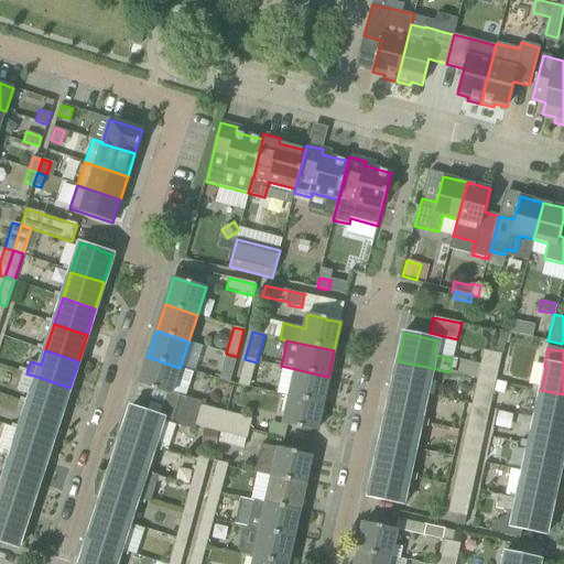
[(478,378),(487,380),(492,353),(484,350),(478,378)]
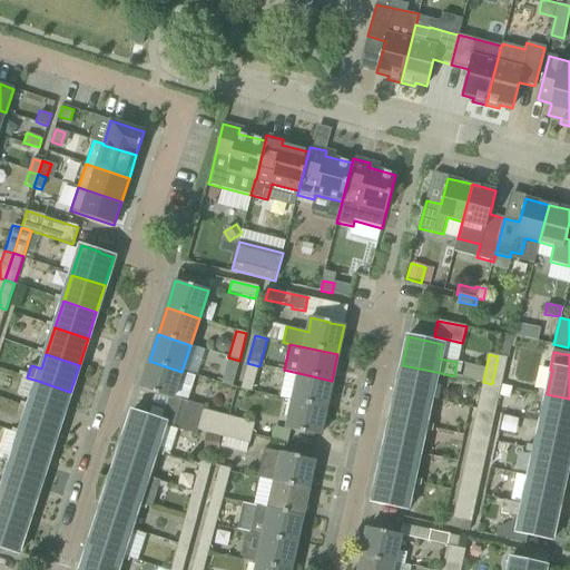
[(501,385),(508,359),(498,356),(492,384),(501,385)]
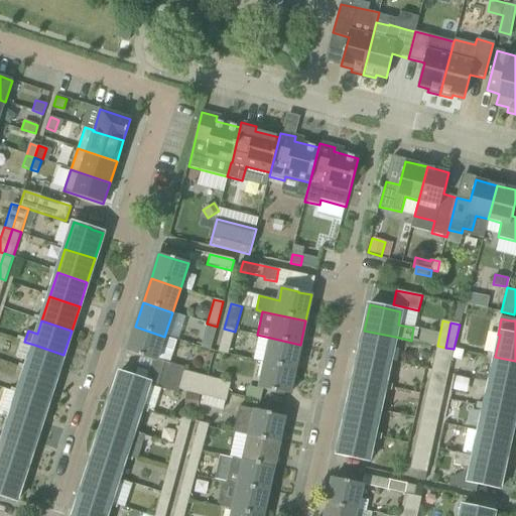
[(210,351),(217,327),(207,324),(200,349),(210,351)]
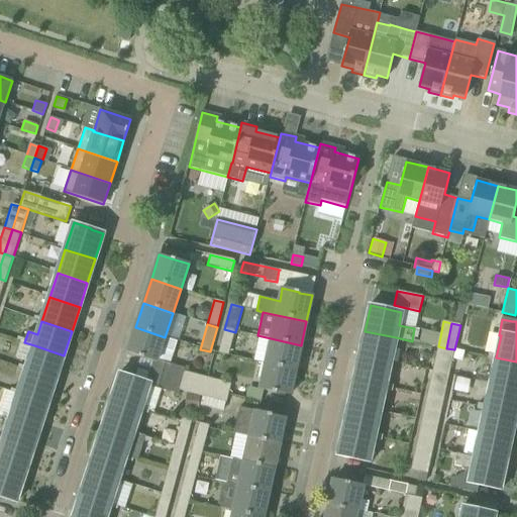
[(162,375),(205,387),(207,378),(184,372),(185,369),(170,364),(177,342),(174,341),(174,340),(165,337),(135,327),(127,351),(139,355),(139,356),(157,362),(165,364),(162,375)]
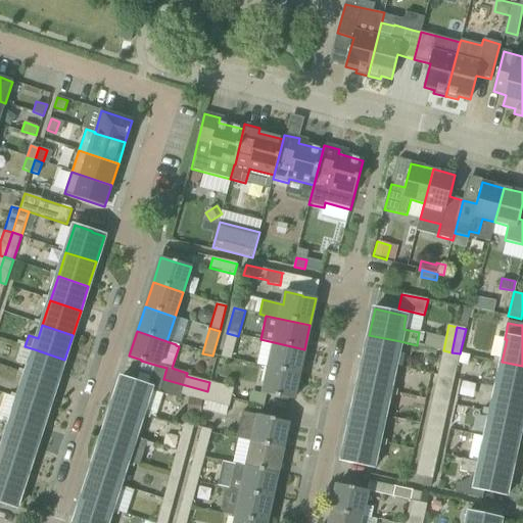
[(220,358),(232,361),(238,336),(227,333),(220,358)]
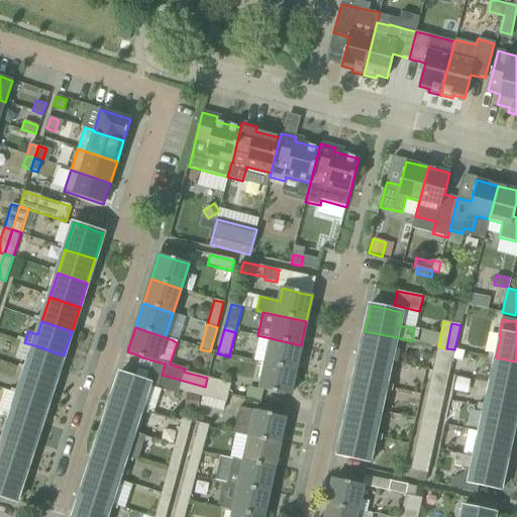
[(365,331),(359,355),(391,363),(396,337),(365,331)]
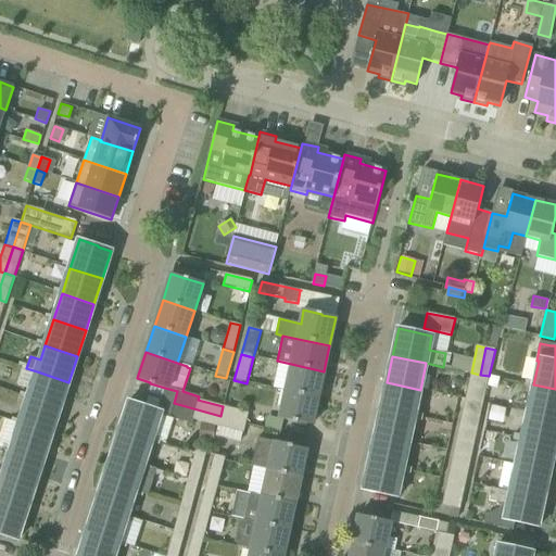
[(324,371),(291,364),(286,391),(318,399),(324,371)]
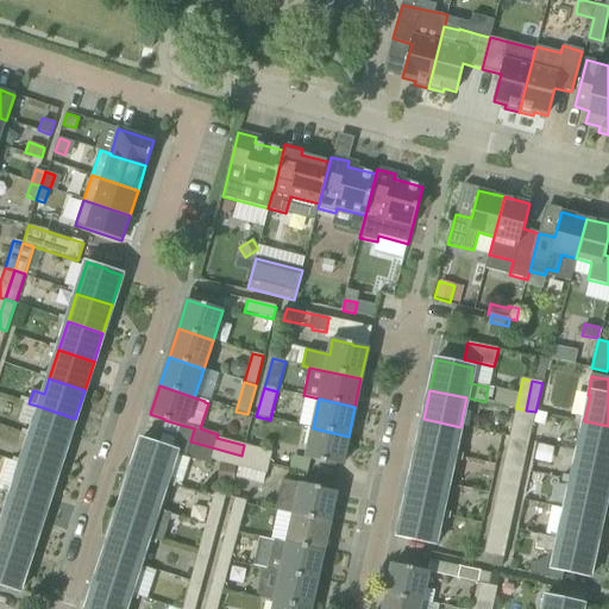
[(31,435),(66,447),(75,419),(41,407),(31,435)]
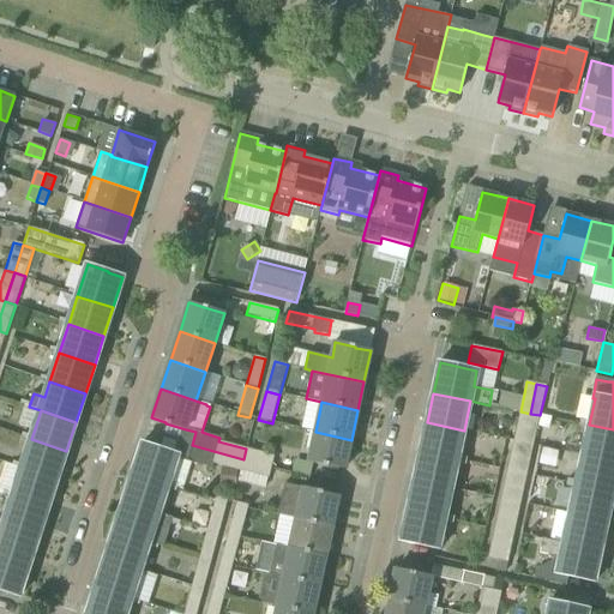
[(515,440),(524,443),(530,414),(521,411),(515,440)]
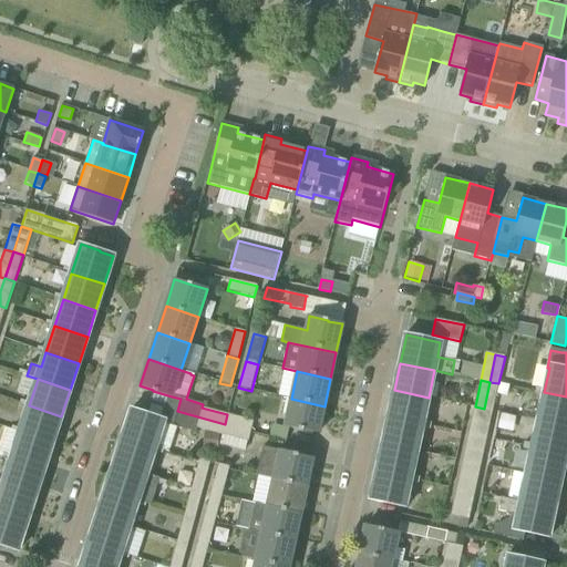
[(493,411),(498,383),(490,382),(484,409),(493,411)]
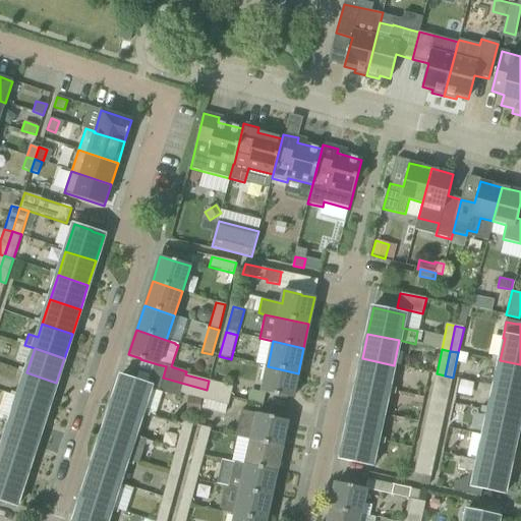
[(465,363),(468,353),(459,351),(457,361),(465,363)]
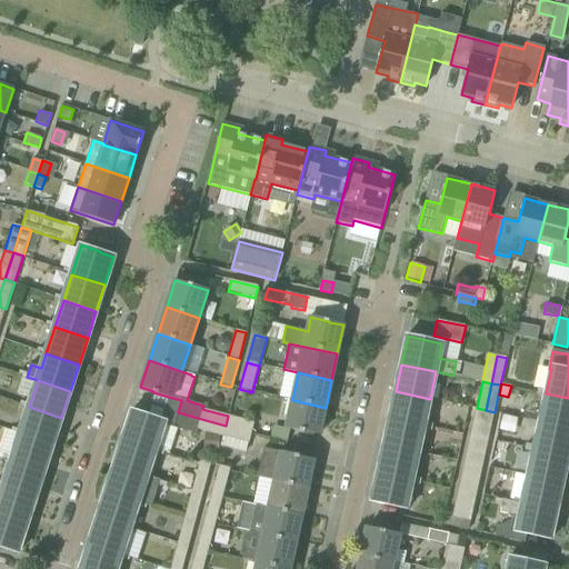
[(390,419),(423,426),(430,399),(396,391),(390,419)]
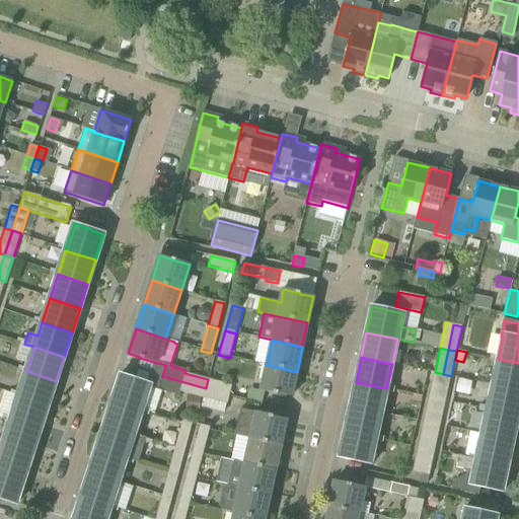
[(493,384),(518,389),(518,363),(498,359),(493,384)]
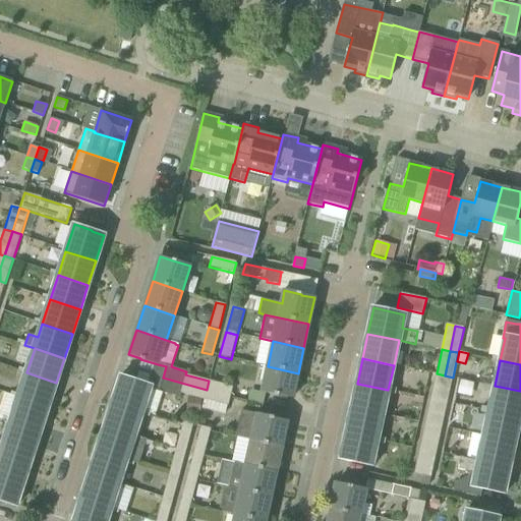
[(298,373),(268,366),(262,392),(280,396),(281,395),(292,398),(298,373)]
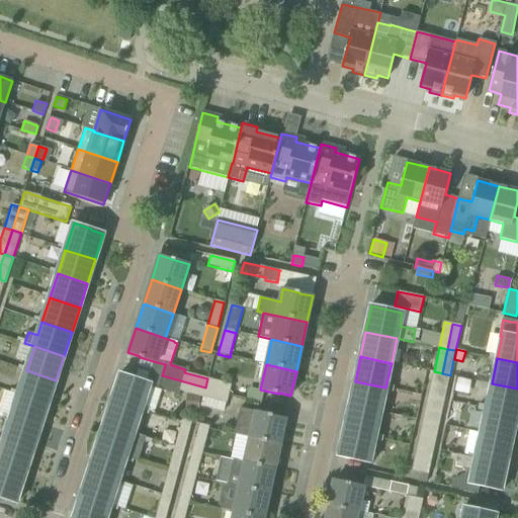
[(56,380),(26,370),(18,395),(48,405),(56,380)]
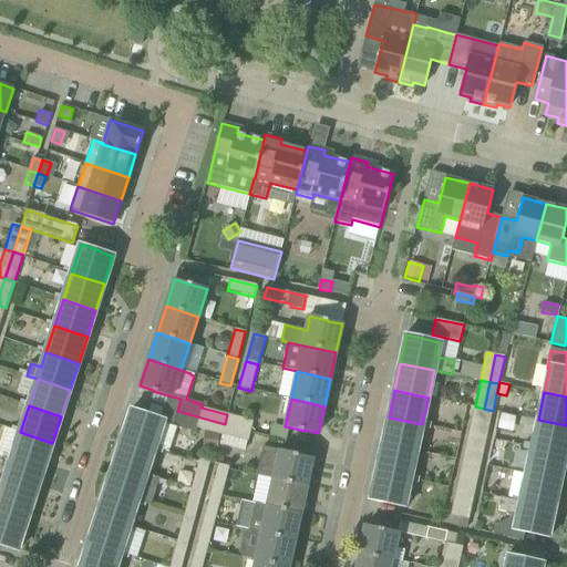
[(468,434),(477,436),(484,409),(475,406),(468,434)]
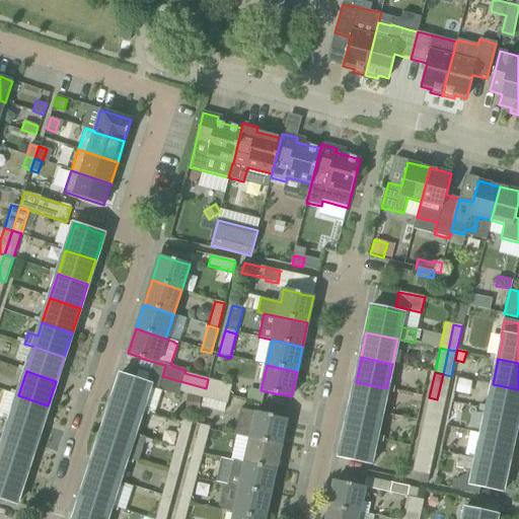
[(443,374),(437,399),(445,401),(451,376),(443,374)]
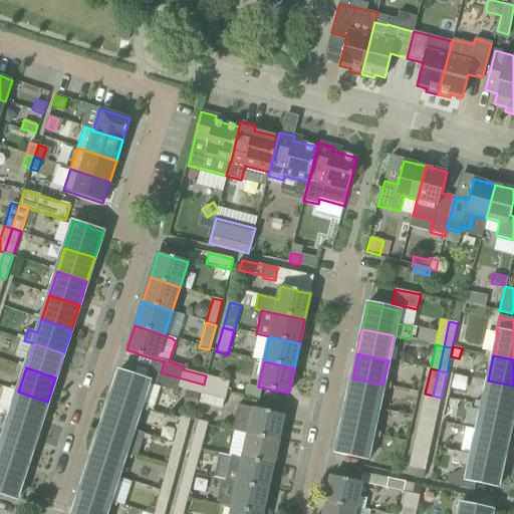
[(111,397),(141,406),(149,380),(133,375),(132,375),(119,372),(111,397)]
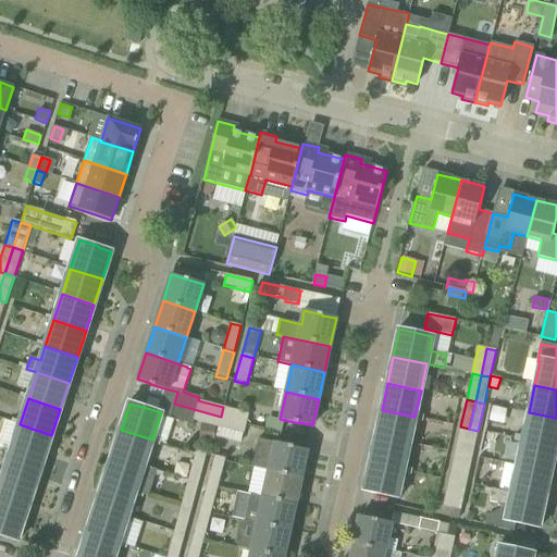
[(194,421),(218,428),(221,417),(174,404),(169,419),(192,426),(194,421)]
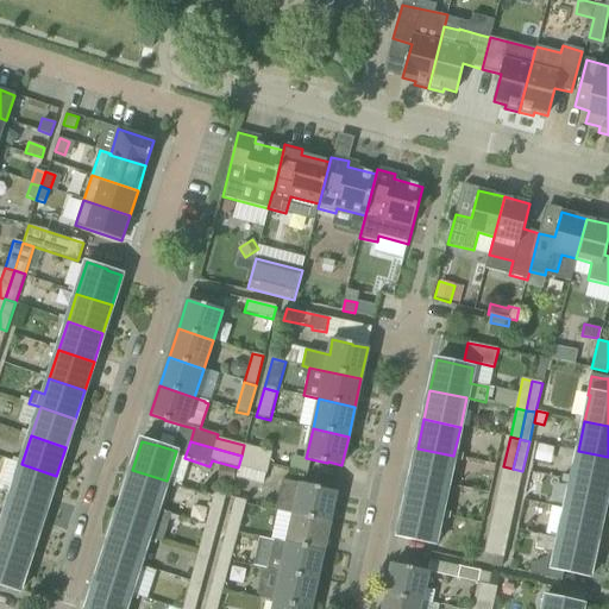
[(244,445),(242,456),(269,464),(272,452),(244,445)]
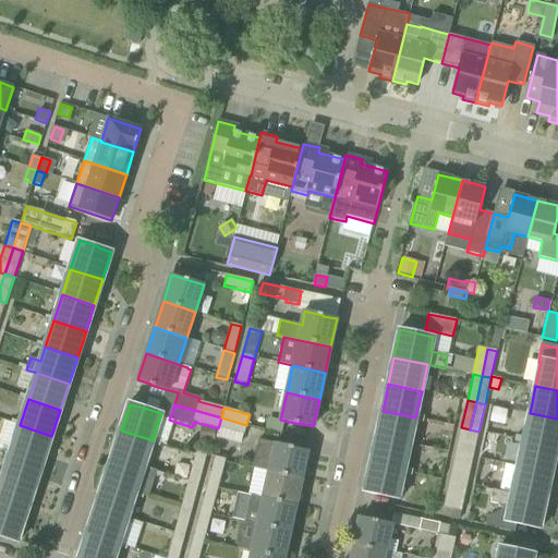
[(376,437),(410,445),(415,417),(383,411),(376,437)]
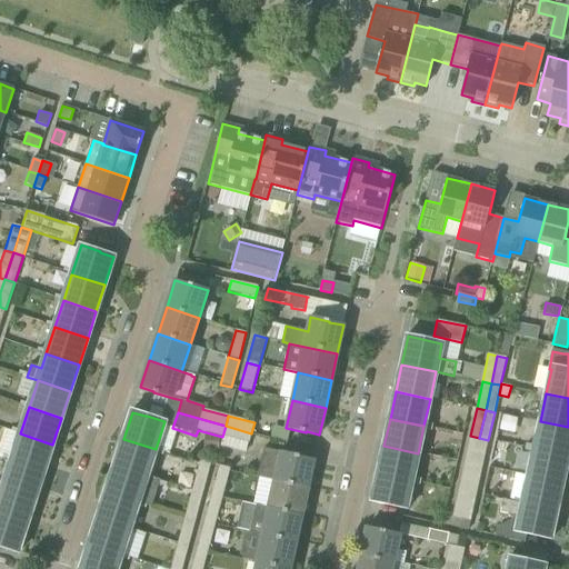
[(533,449),(568,456),(568,452),(568,427),(540,421),(533,449)]
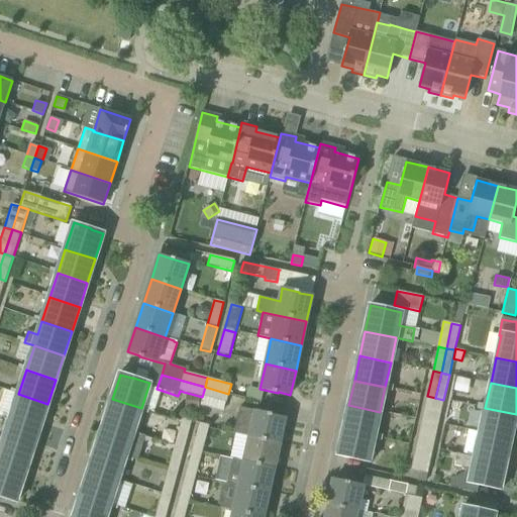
[(205,387),(202,397),(226,404),(228,394),(205,387)]
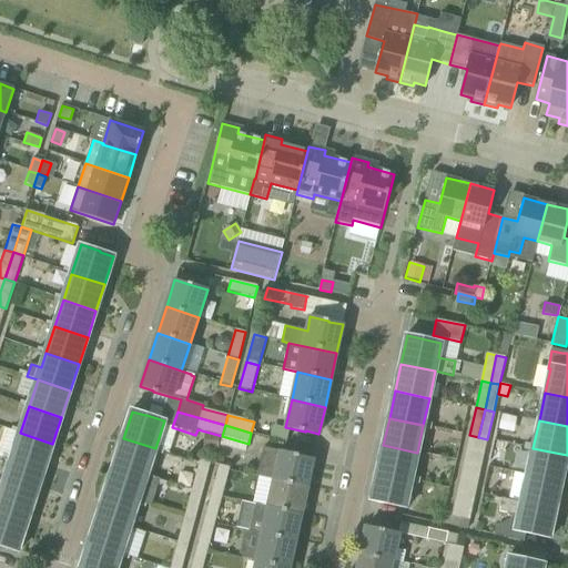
[(52,444),(20,433),(11,459),(44,470),(52,444)]
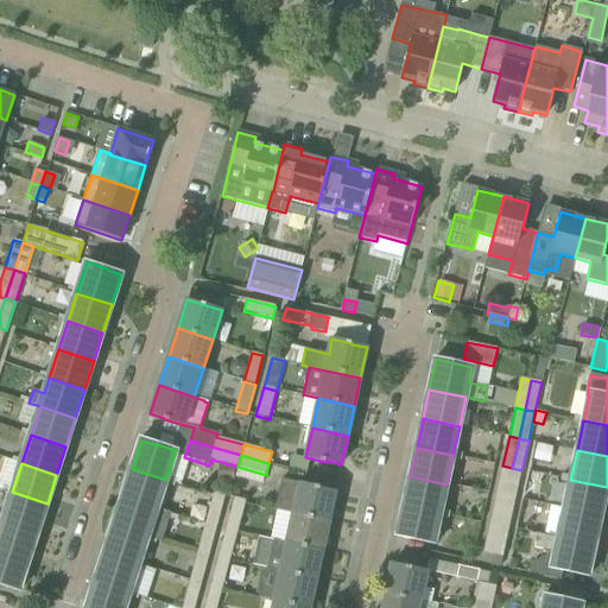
[(496,495),(506,498),(512,468),(502,466),(496,495)]
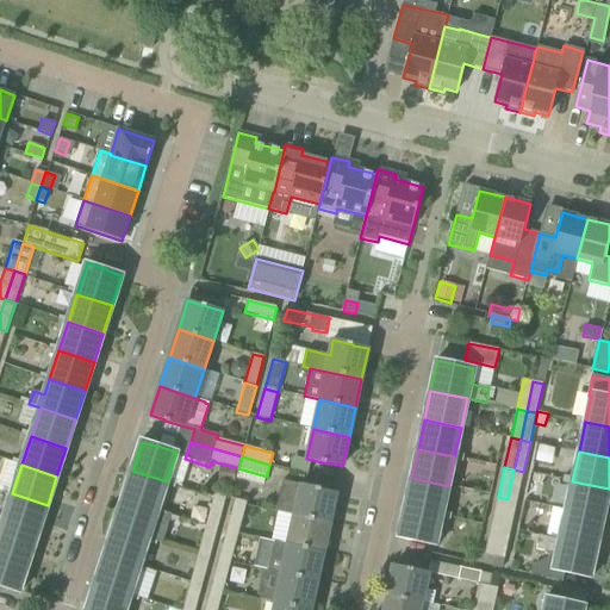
[(514,470),(508,499),(517,500),(523,472),(514,470)]
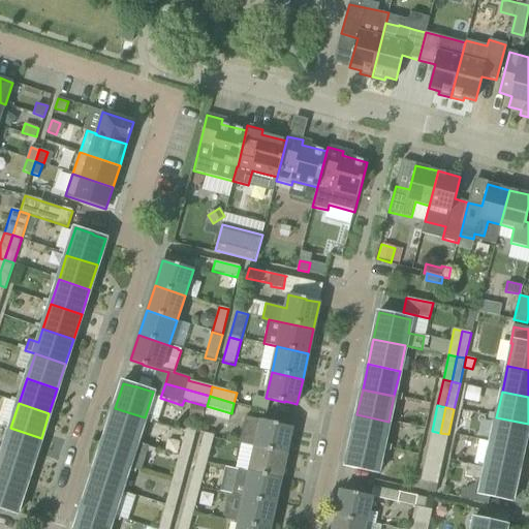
[(106,432),(136,442),(145,417),(115,408),(106,432)]
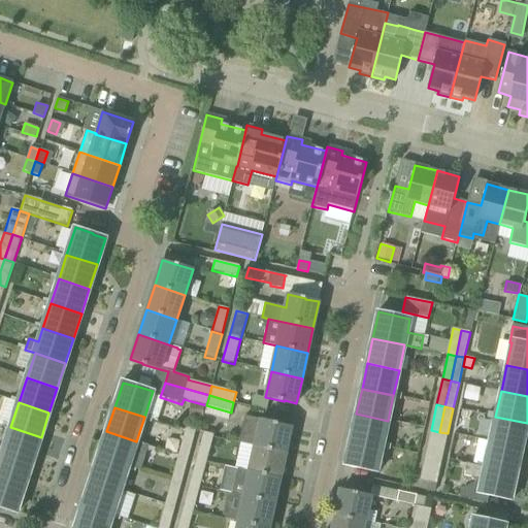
[(351,439),(383,447),(388,421),(356,414),(351,439)]
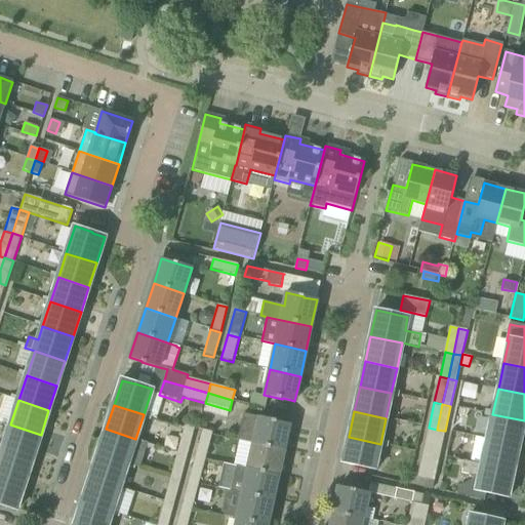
[(487,439),(519,446),(524,420),(492,414),(487,439)]
